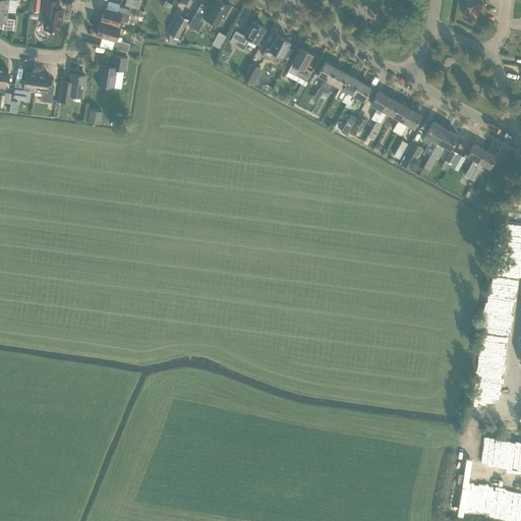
[(0,0),(0,9),(15,11),(16,0),(0,0)]
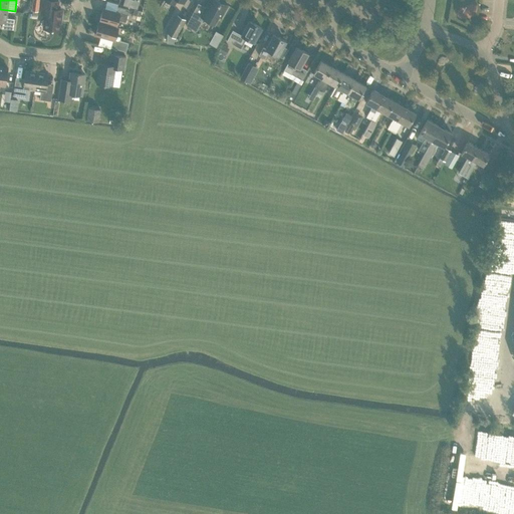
[(44,28),(58,30),(61,9),(57,9),(58,1),(50,0),(42,0),(41,12),(46,13),(44,28)]
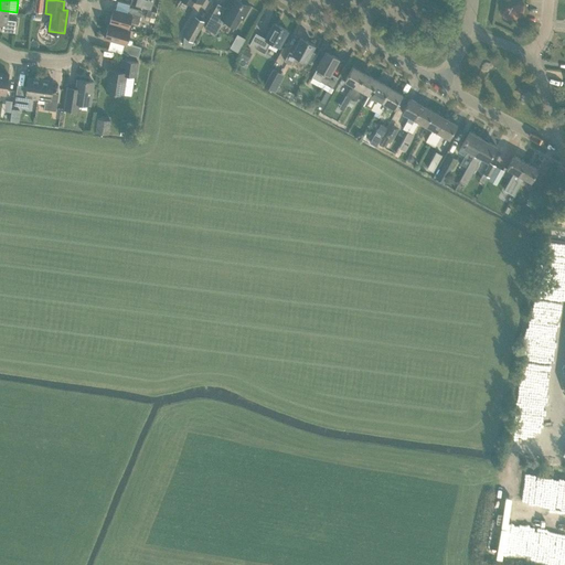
[(241,0),(230,0),(226,8),(217,3),(210,18),(217,22),(220,19),(235,27),(241,17),(243,19),(251,6),(241,0)]
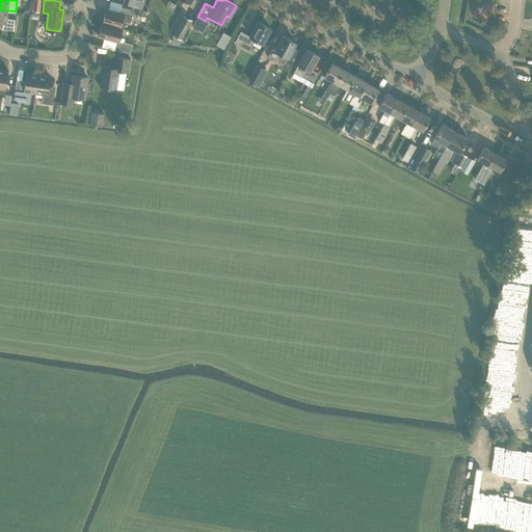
[(515,10),(512,0),(505,2),(507,12),(515,10)]
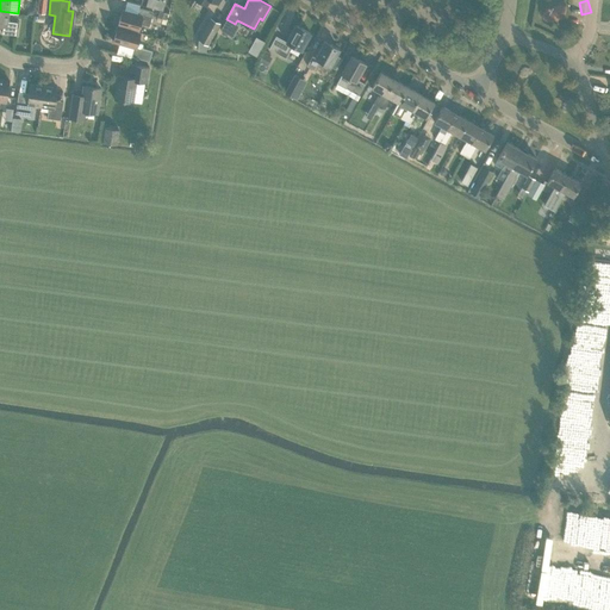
[(149,25),(153,12),(139,7),(137,13),(122,10),(117,26),(138,31),(141,23),(149,25)]
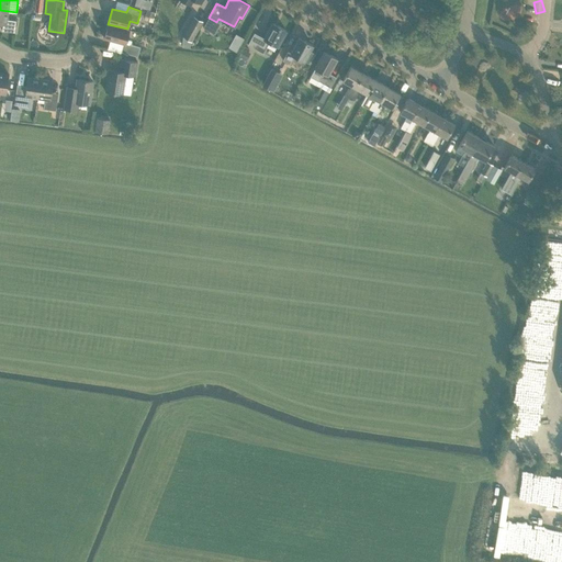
[(7,19),(8,11),(0,10),(0,23),(2,23),(2,31),(14,32),(15,20),(7,19)]
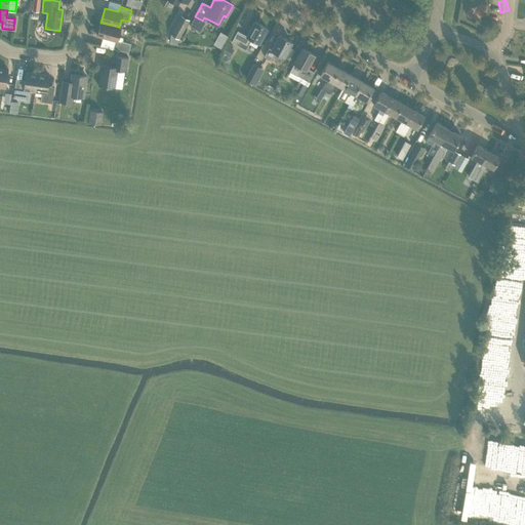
[(178,38),(189,19),(180,15),(170,34),(178,38)]
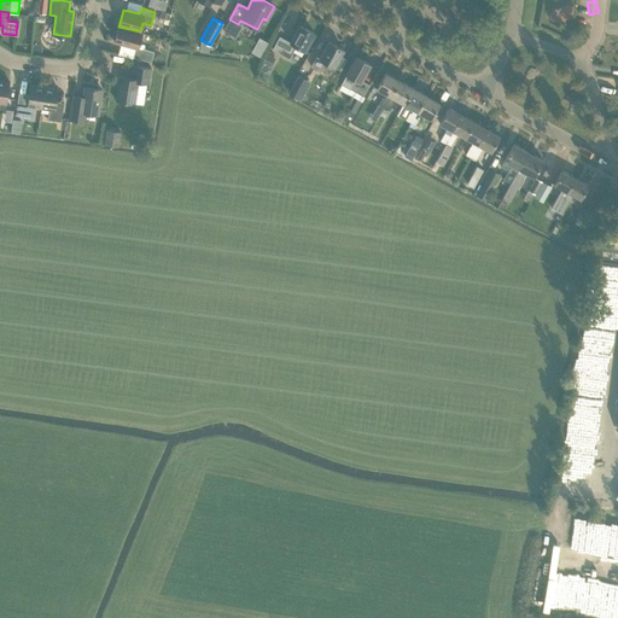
[(272,48),(289,58),(296,45),(304,50),(314,33),(299,24),(290,42),(279,36),(272,48)]
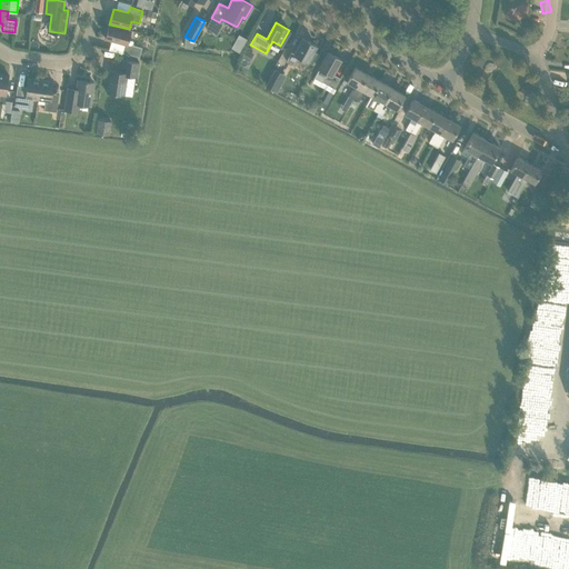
[(182,23),(173,31),(179,38),(188,30),(182,23)]
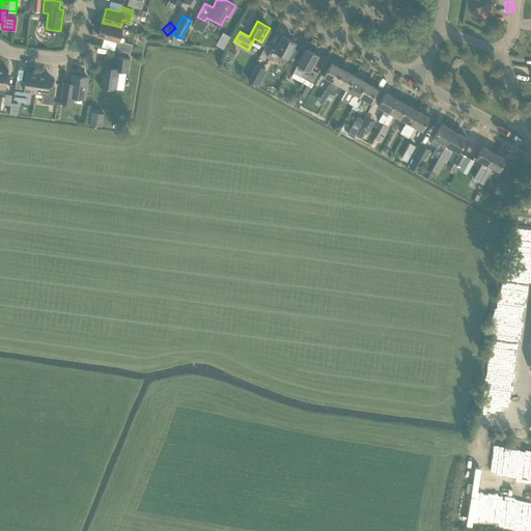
[(120,27),(102,23),(98,37),(115,42),(114,49),(130,53),(132,45),(119,40),(122,28),(120,27)]
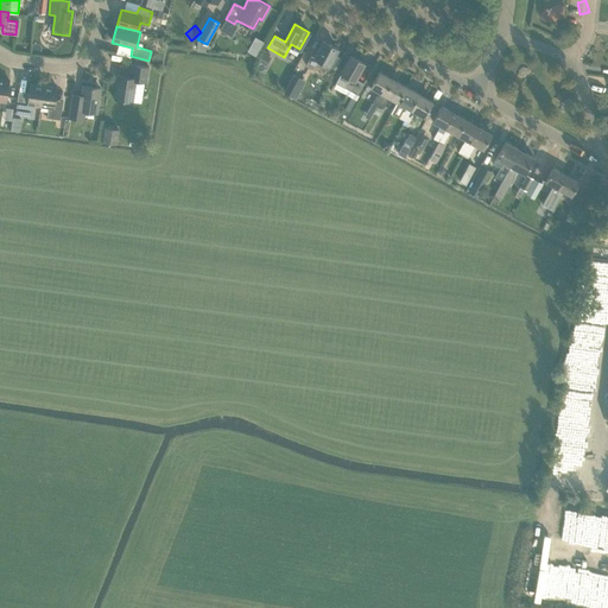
[(329,65),(337,49),(323,40),(315,57),(311,56),(306,65),(316,70),(321,61),(329,65)]
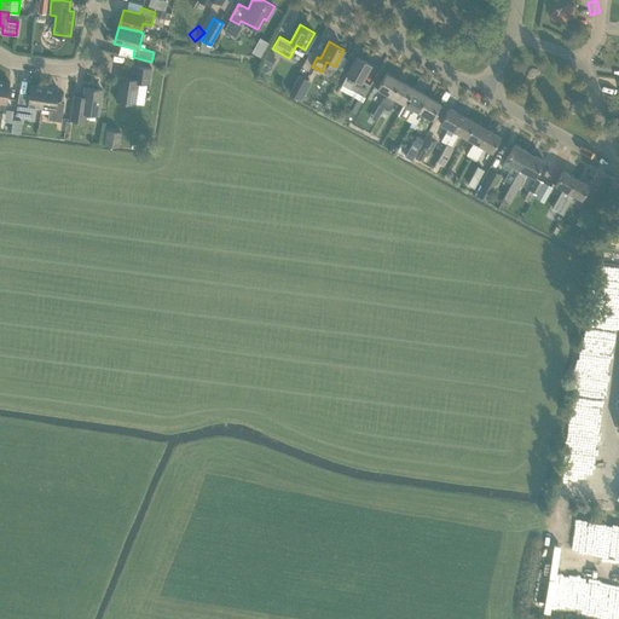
[(275,55),(268,51),(262,62),(268,65),(275,55)]
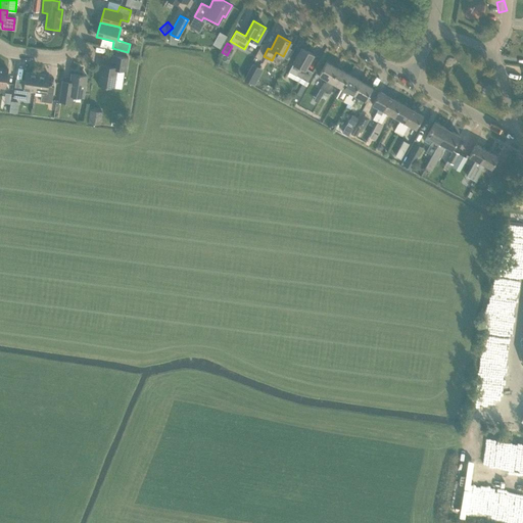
[(288,70),(307,81),(313,72),(305,67),(313,54),(301,47),(288,70)]
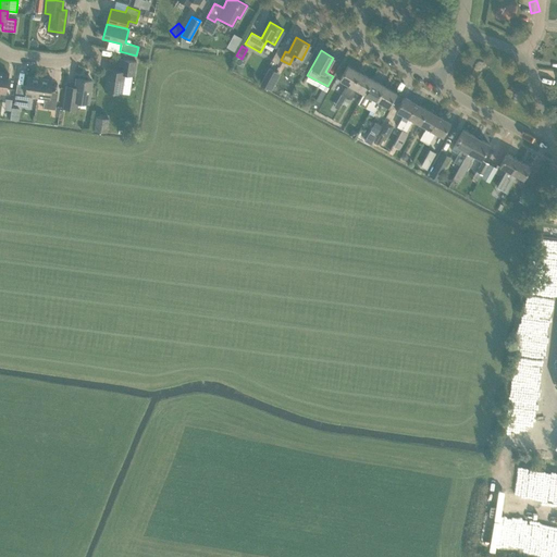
[(134,75),(136,64),(121,62),(119,71),(108,69),(104,90),(121,93),(124,74),(134,75)]
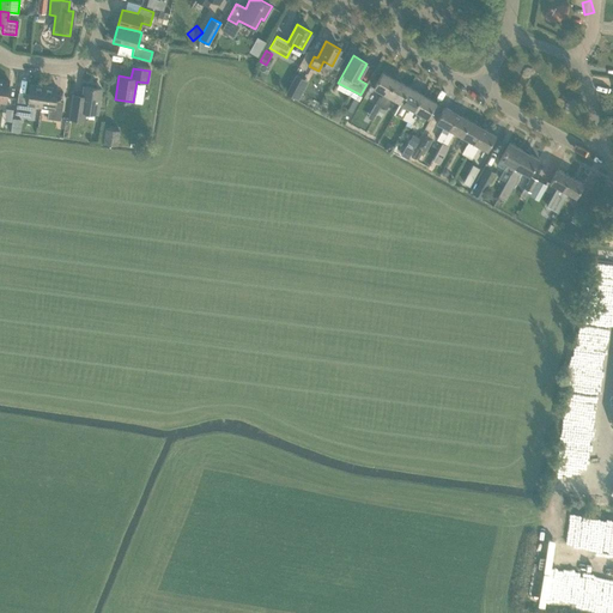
[(376,103),(381,107),(395,79),(382,72),(374,87),(383,93),(381,97),(380,96),(376,103)]
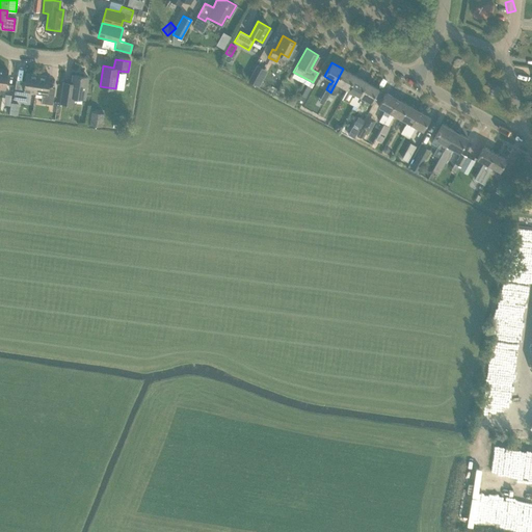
[(268,71),(257,64),(247,80),(259,86),(268,71)]
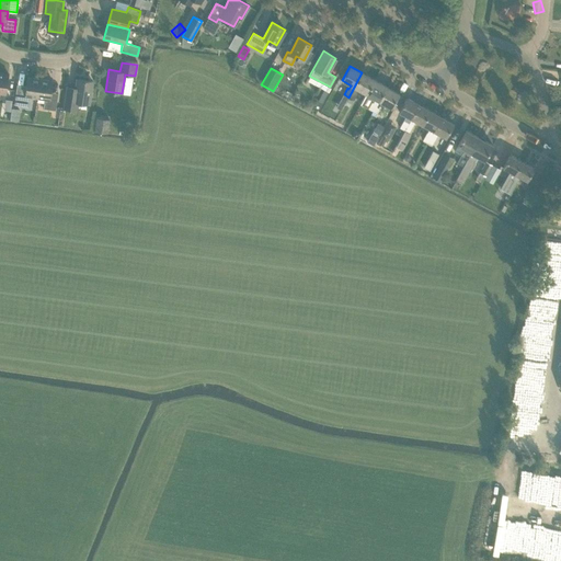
[(357,89),(366,93),(374,79),(362,72),(348,98),(353,100),(357,93),(355,92),(357,89)]
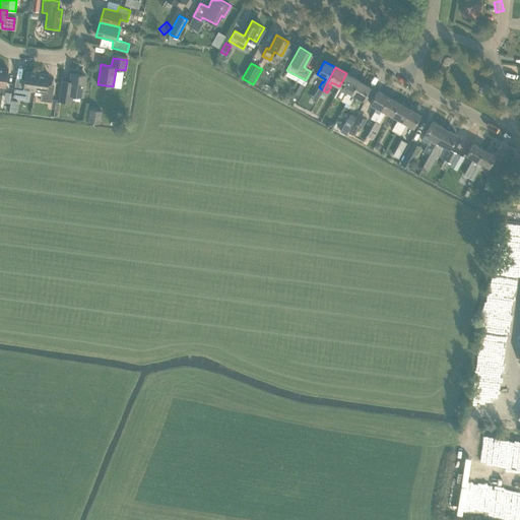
[(27,89),(35,90),(37,73),(25,71),(23,82),(15,81),(13,96),(26,99),(27,89)]
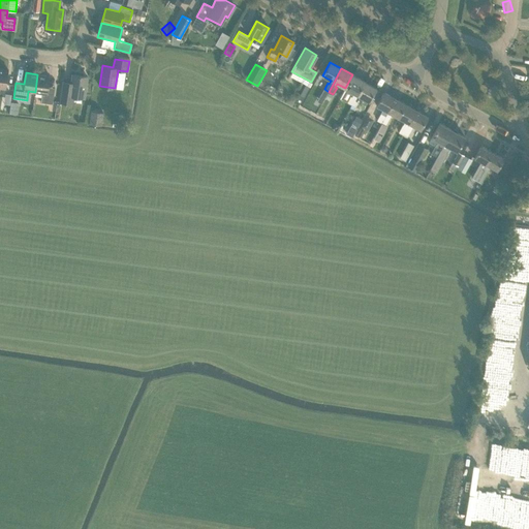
[(50,75),(37,74),(35,92),(42,93),(40,102),(52,103),(54,92),(48,91),(50,75)]
